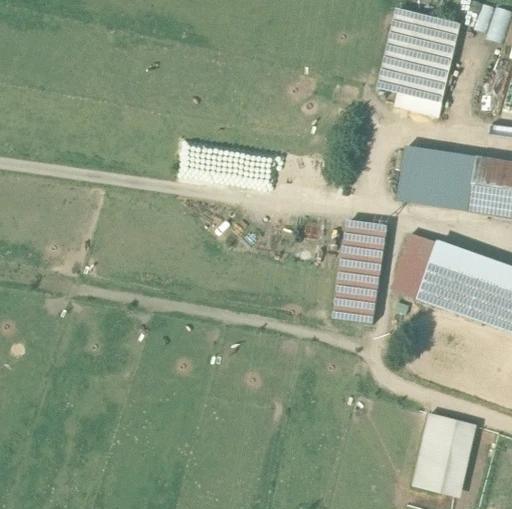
[(498,5),(488,35),(500,39),(510,9),(498,5)]
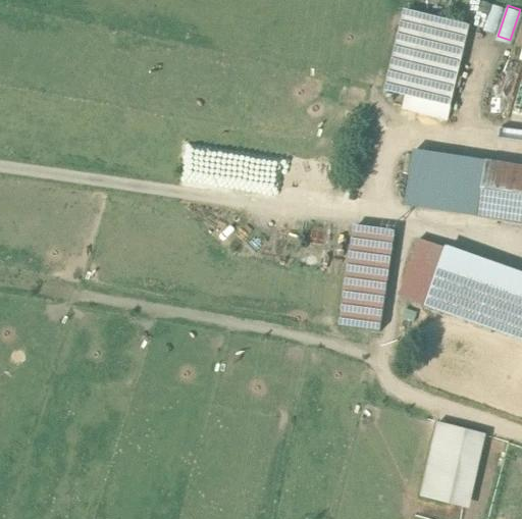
[(452,117),(471,24),(404,11),(384,103),(452,117)]
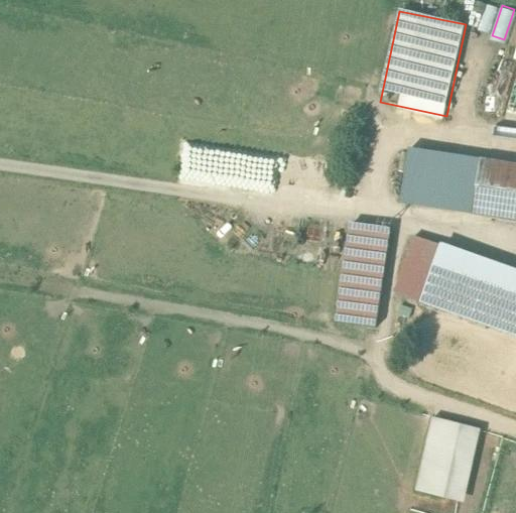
[(515,162),(407,146),(399,202),(515,218),(515,162)]
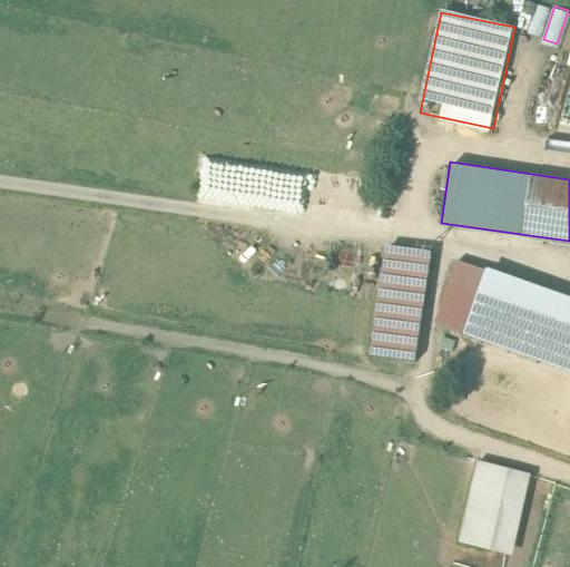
[(431,252),(385,245),(370,352),(414,359),(431,252)]
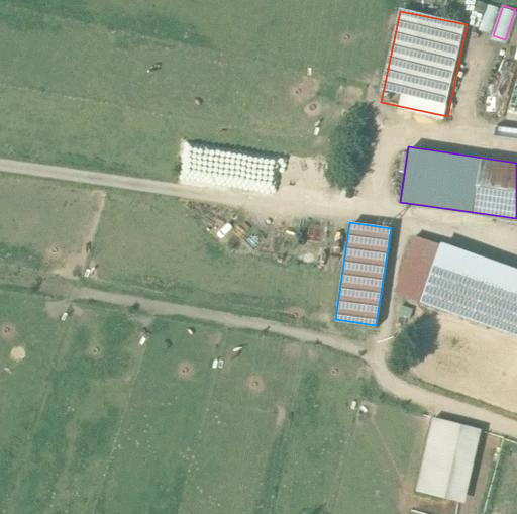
[(516,269),(417,233),(395,293),(516,336),(516,269)]
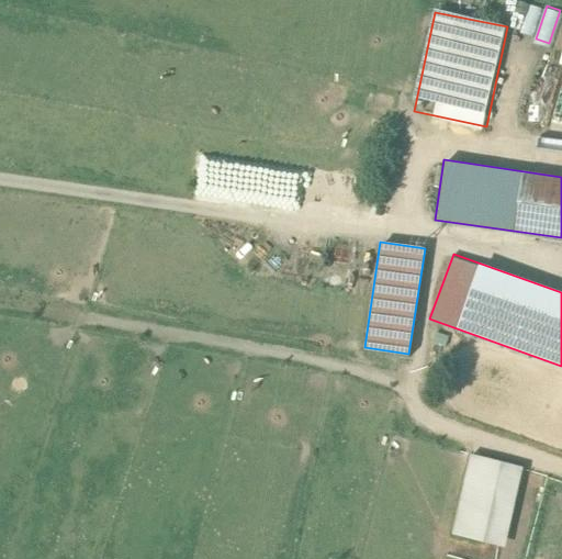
[(523,466),(471,454),(452,532),(504,545),(523,466)]
